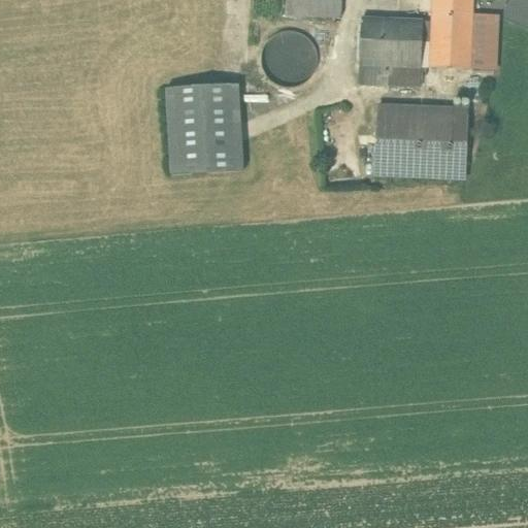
[(340,0),(287,0),(287,18),(340,20),(340,0)]
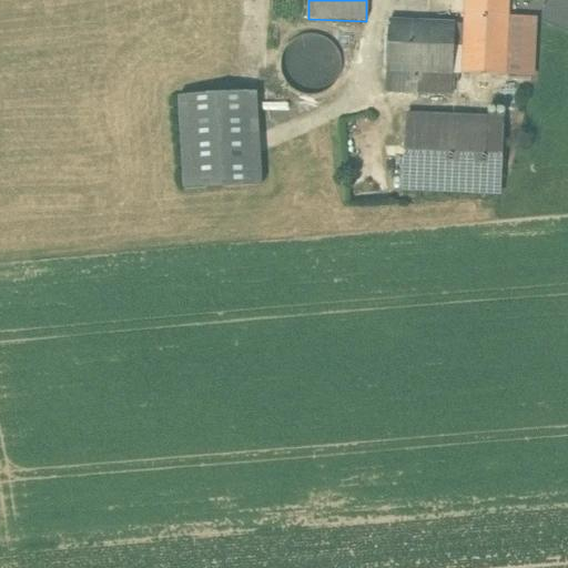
[(466,0),(463,74),(505,75),(508,16),(508,0),(466,0)]
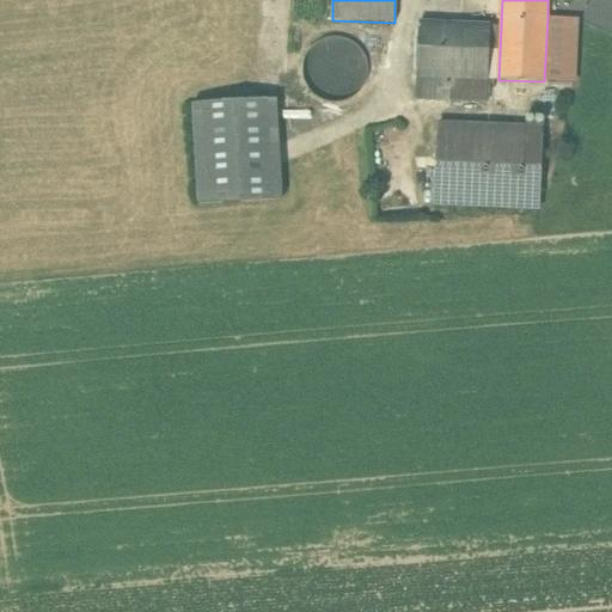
[(576,19),(548,17),(544,81),(573,83),(576,19)]
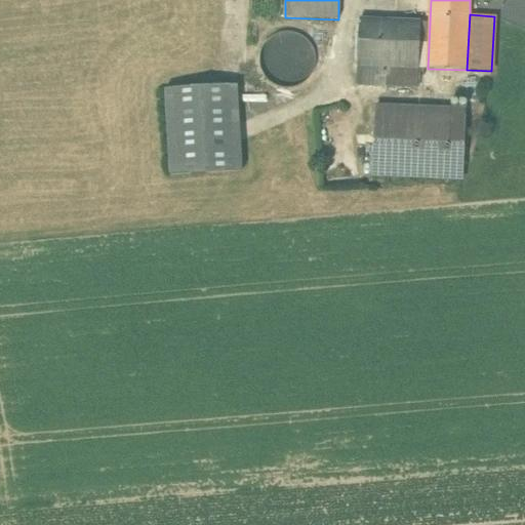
[(420,23),(359,21),(357,66),(418,68),(420,23)]
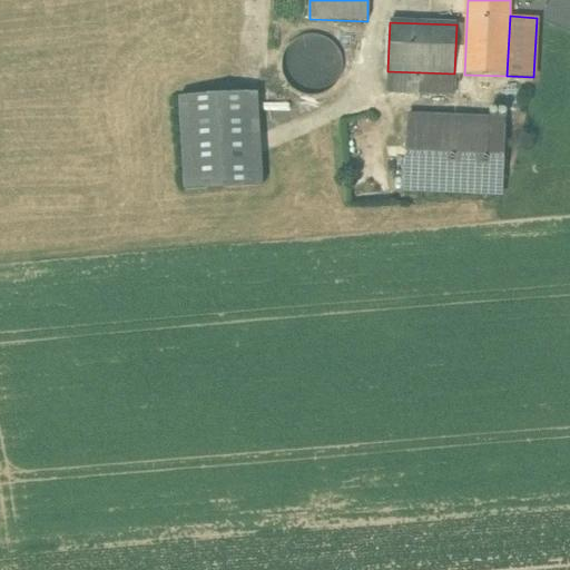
[(341,77),(343,65),(341,53),(334,43),(324,37),(313,35),(301,37),(291,43),(285,53),(283,66),(285,77),(292,87),(302,94),(313,96),(324,92),(334,86),(341,77)]
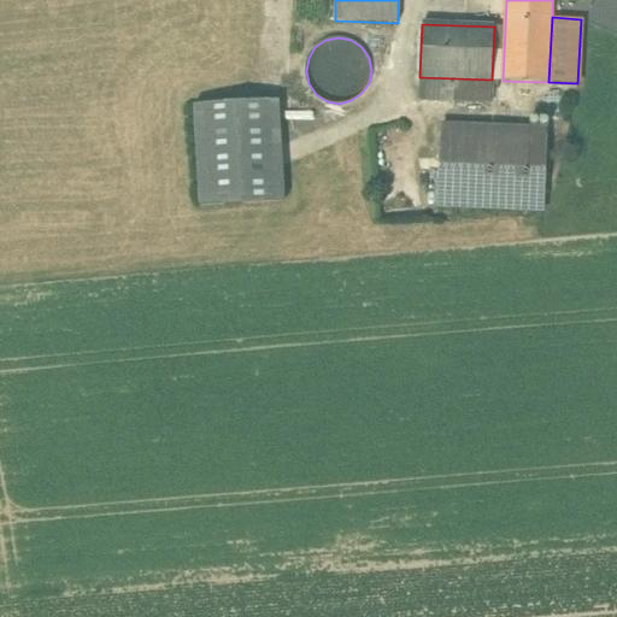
[(492,80),(419,77),(419,100),(491,104),(492,80)]
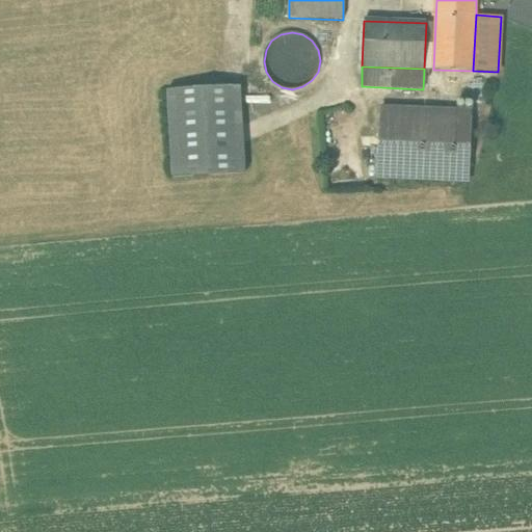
[(240,86),(167,91),(173,178),(245,174),(240,86)]
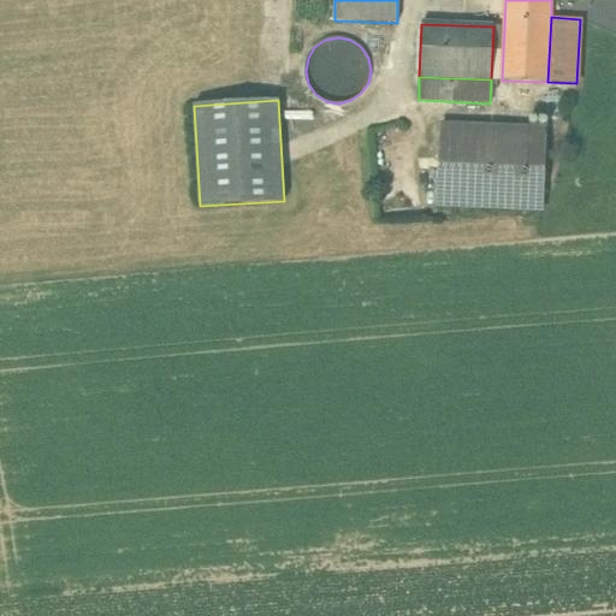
[(545,130),(440,125),(437,206),(542,211),(545,130)]
